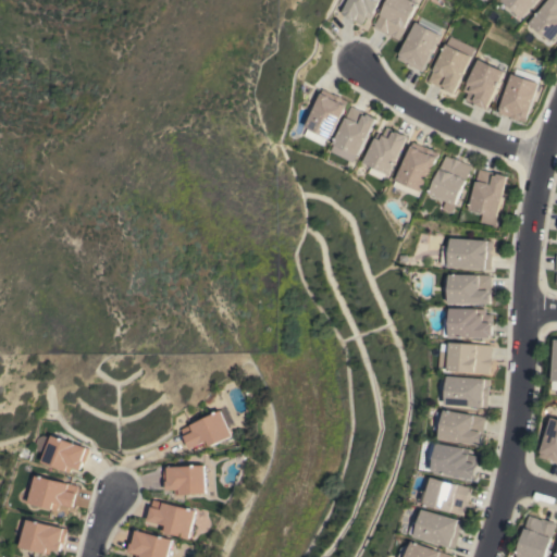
[(346,0),(378,0),(369,17),(364,15),(360,23),(354,20),(354,21),(339,13),(346,0)]
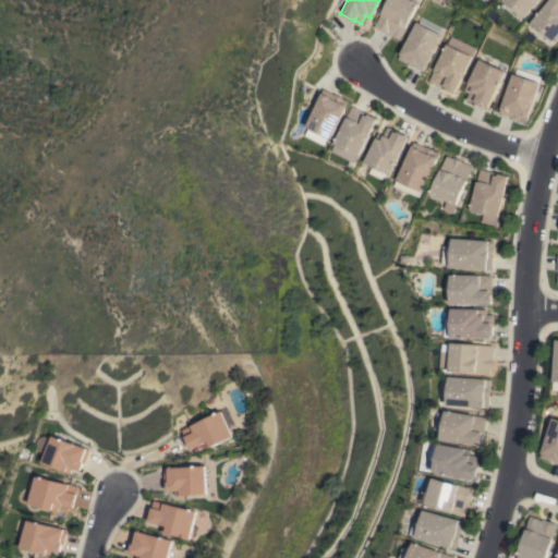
[(411,0),(417,3),(405,26),(407,26),(399,39),(387,33),(387,34),(373,27),(387,0),(411,0)]
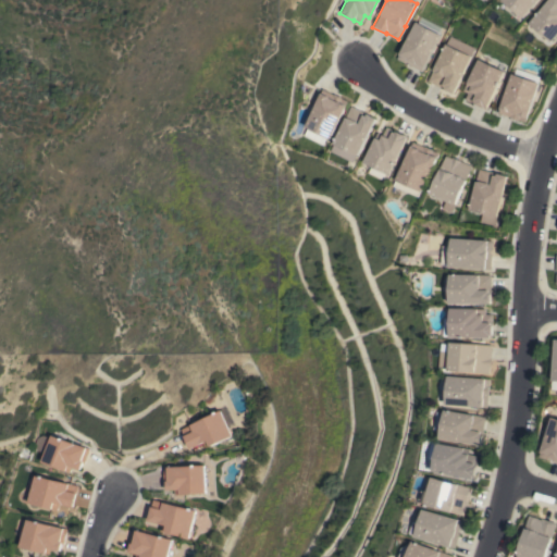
[(536,0),(523,17),(503,0),(536,0)]
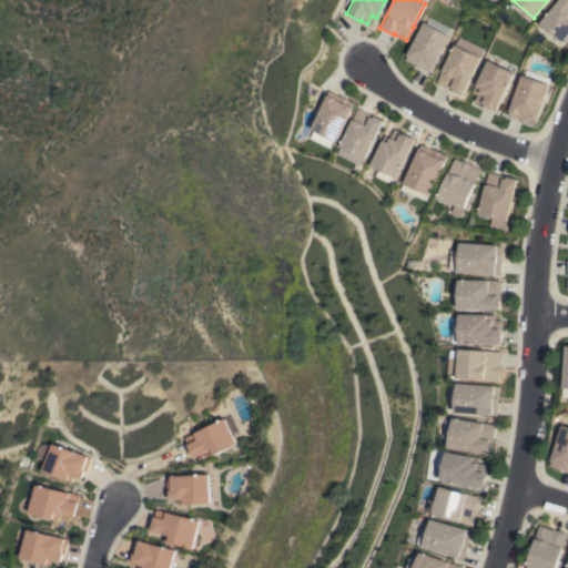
[(558,0),(567,0),(567,34),(563,42),(540,23),(558,0)]
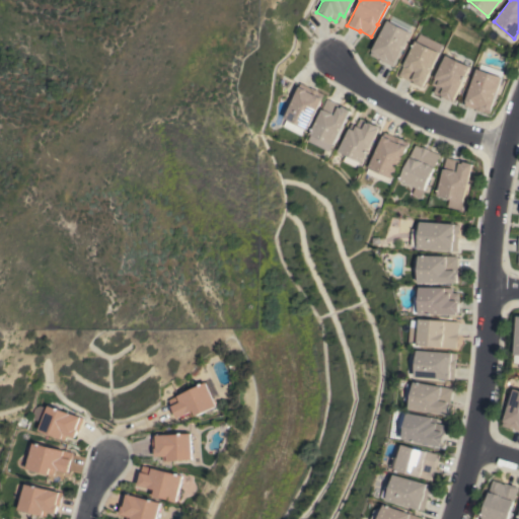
[(387,19),(388,20),(391,15),(412,26),(410,31),(411,32),(393,67),(380,60),(381,59),(378,57),(377,59),(369,55),(387,19)]
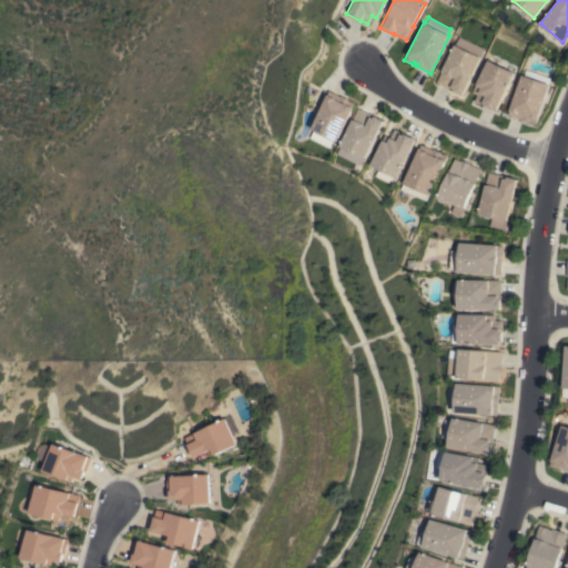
[(459,36),(484,49),(462,95),(436,82),(459,36)]
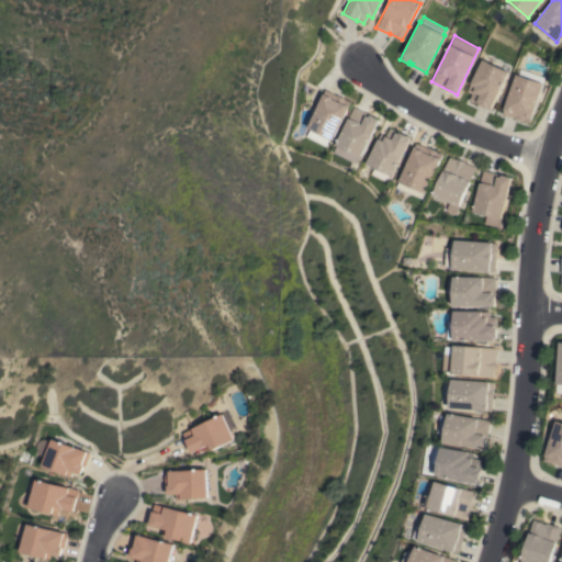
[(491,110),(469,99),(471,93),(468,91),(482,59),(508,71),(491,110)]
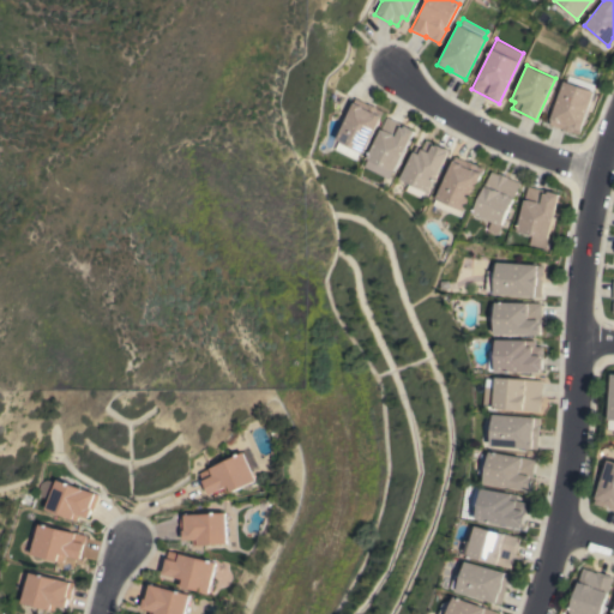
[(564,80),(566,82),(569,76),(595,84),(593,90),(578,134),(571,132),(561,130),(563,128),(548,124),(564,80)]
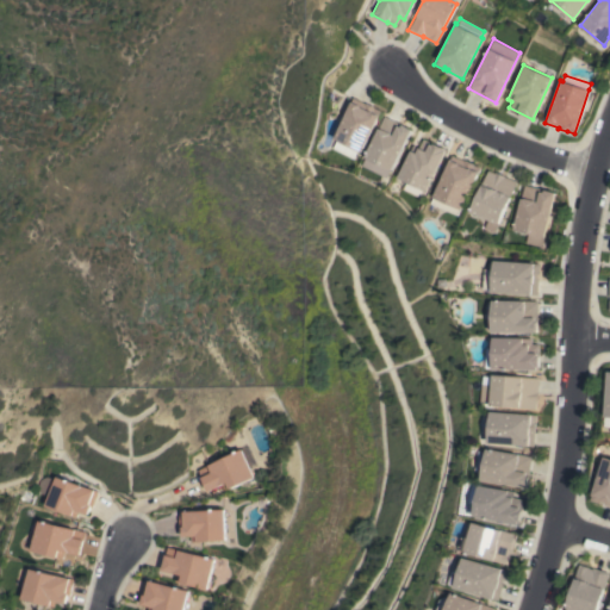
[(332,138),(352,98),(379,110),(361,151),(358,150),(354,159),(331,149),(336,141),(332,138)]
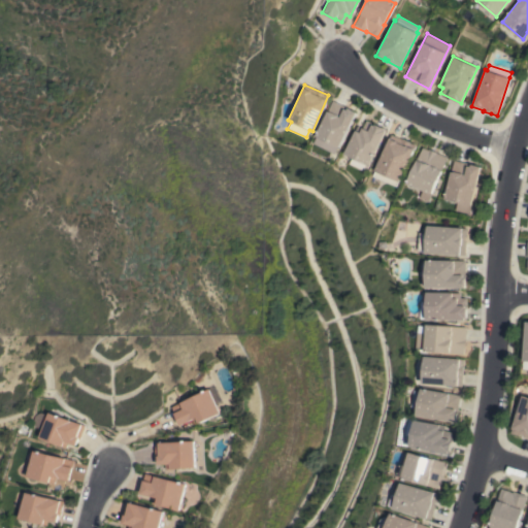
[(339,147),(316,136),(332,100),(357,111),(339,147)]
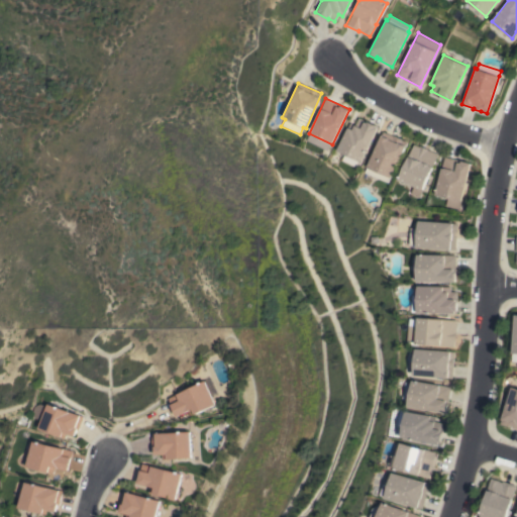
[(358,167),(343,160),(346,153),(338,149),(351,123),(355,125),(359,117),(379,126),(358,167)]
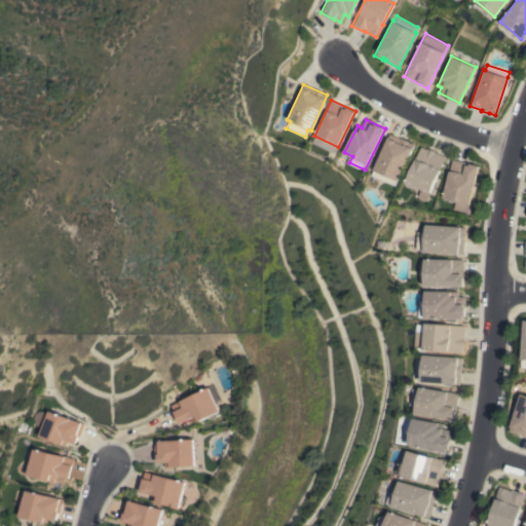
[(397,185),(373,175),(390,134),(415,144),(397,185)]
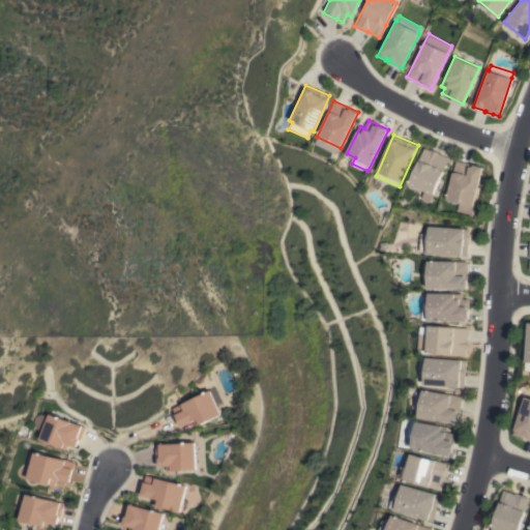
[(431,201),(422,198),(425,190),(409,183),(424,148),(430,150),(431,149),(439,152),(439,153),(449,157),(431,201)]
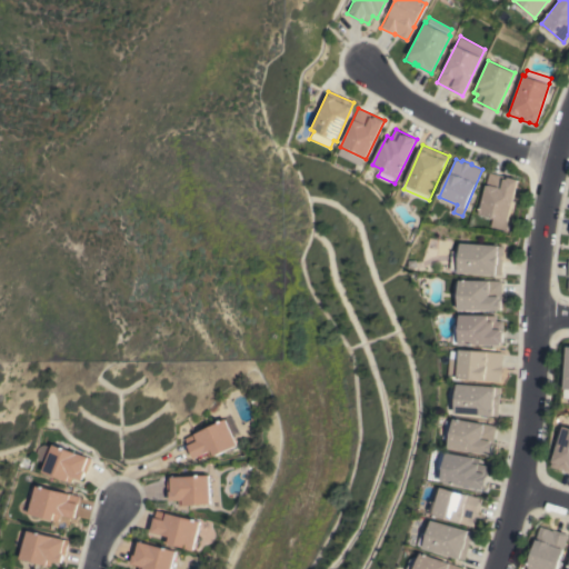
[(491,226),(493,217),(480,213),(489,172),(518,179),(506,229),(491,226)]
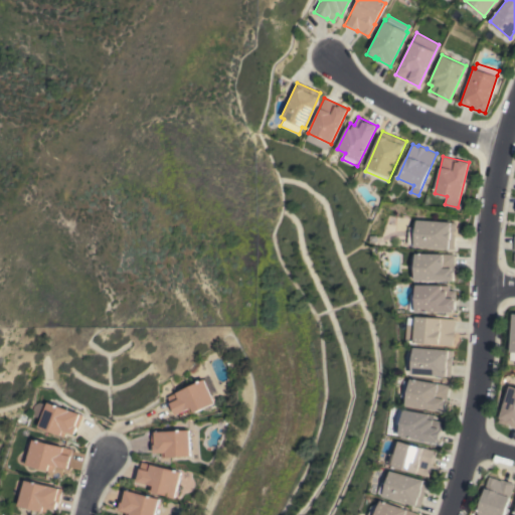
[(415,239),(408,239),(409,225),(416,225),(416,219),(456,222),(455,230),(453,230),(453,234),(455,234),(454,248),(415,245),(415,239)]
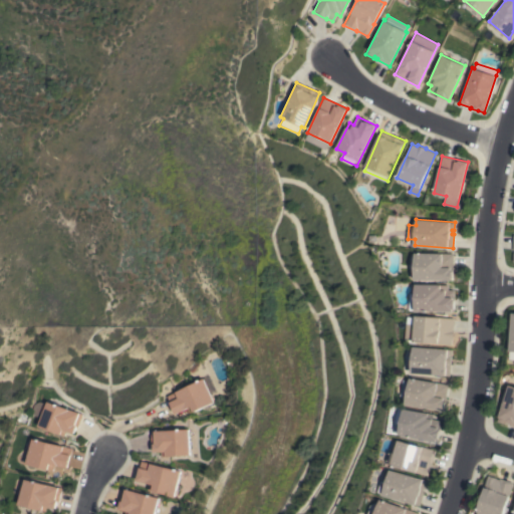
[(415,279),(415,252),(454,253),(453,280),(415,279)]
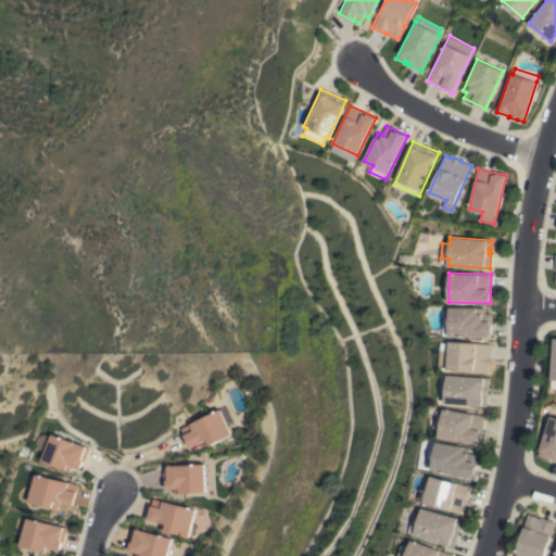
[(443,336),(443,317),(450,317),(450,307),(485,307),(484,313),(492,313),(491,337),(443,336)]
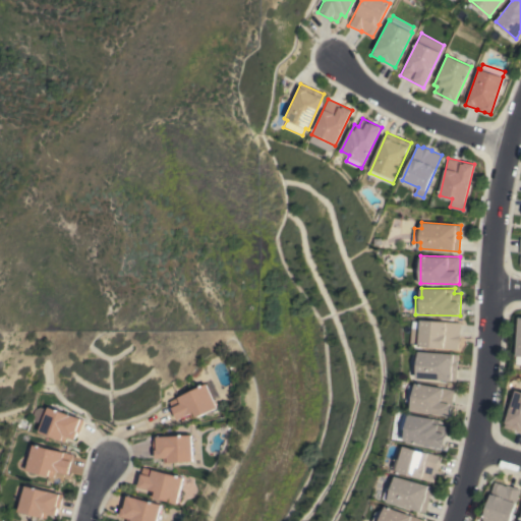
[(460,323),(459,343),(458,343),(457,349),(419,346),(419,344),(411,344),(413,321),(421,322),(421,320),(460,323)]
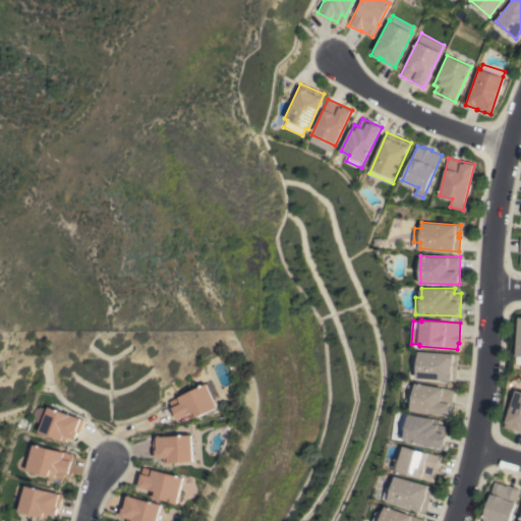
[(419,351),(458,354),(458,360),(458,368),(457,368),(456,381),(417,379),(419,351)]
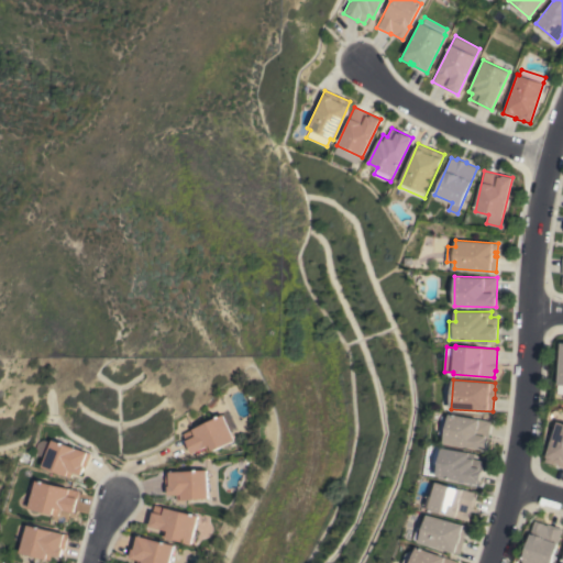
[(446,435),(441,434),(440,433),(439,430),(441,424),(441,420),(441,418),(443,416),(450,417),(450,414),(492,421),(488,434),(489,434),(488,442),(487,442),(486,450),(445,443),(446,435)]
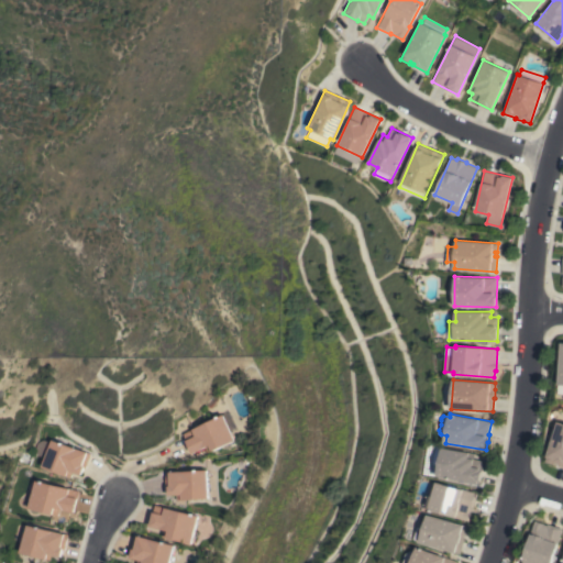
[(222,415),(235,440),(208,453),(206,446),(191,453),(183,433),(222,415)]
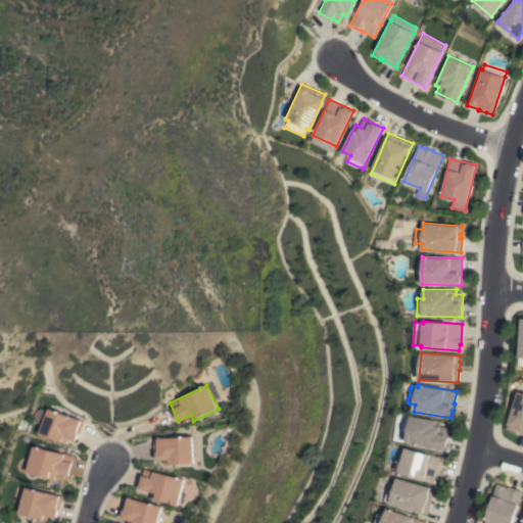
[(517,391),(522,392),(522,433),(517,432),(518,431),(515,430),(514,431),(506,429),(517,391)]
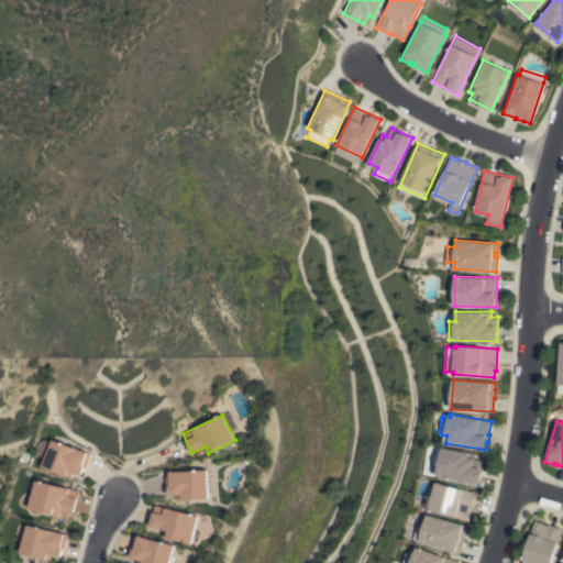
[(44,457),(36,454),(35,452),(35,449),(35,444),(39,441),(43,440),(50,442),(51,440),(89,454),(85,468),(83,467),(80,475),(72,472),(70,477),(41,466),(44,457)]
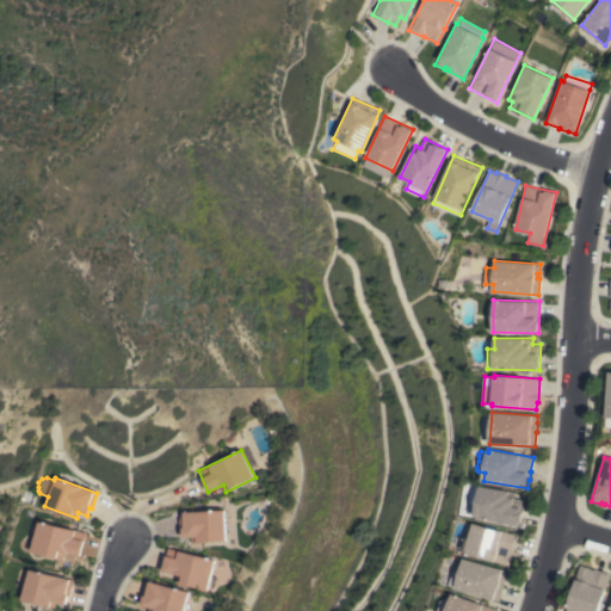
[(481,486),(516,492),(514,498),(524,499),(520,525),(475,517),(481,486)]
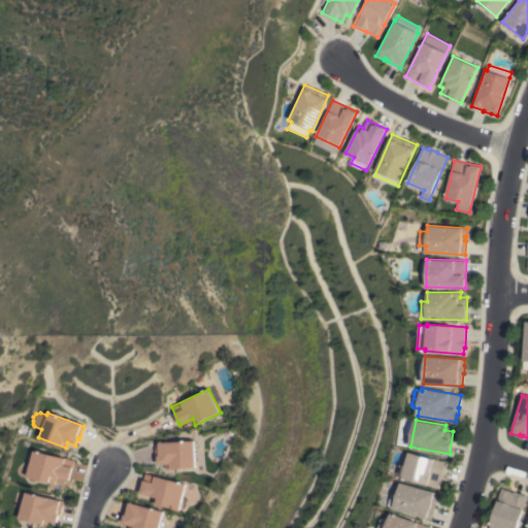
[(195,467),(166,469),(166,464),(157,465),(157,456),(155,456),(155,442),(194,440),(195,467)]
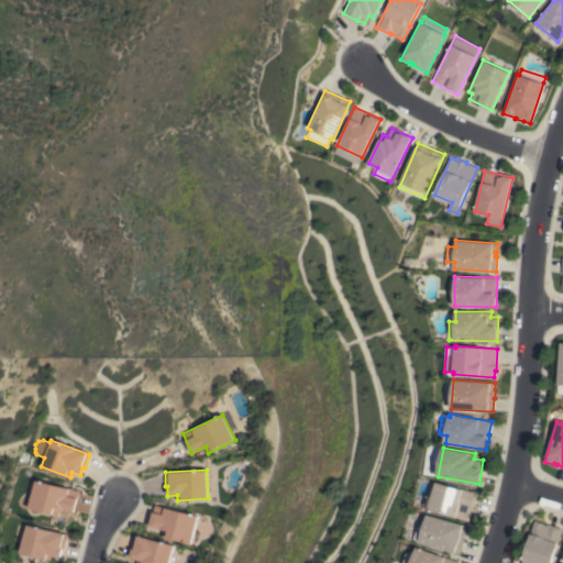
[(35,479),(79,490),(74,512),(59,508),(57,516),(29,508),(35,479)]
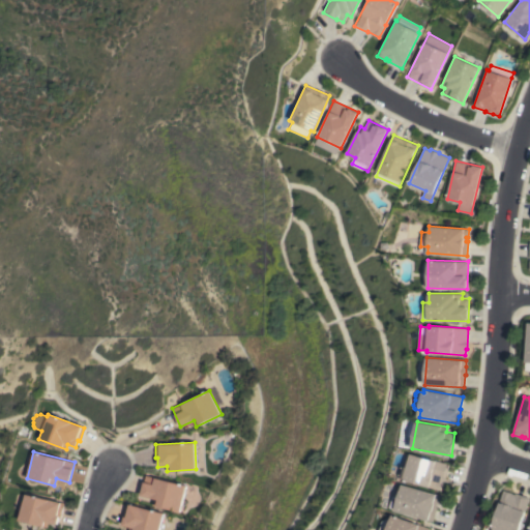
[(449,464),(446,478),(444,478),(443,481),(444,481),(442,490),(404,479),(405,477),(401,475),(404,466),(408,467),(412,453),(449,464)]
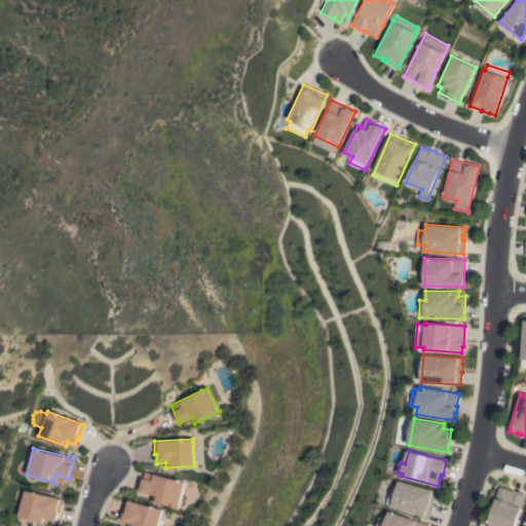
[(179,509),(151,501),(152,495),(140,492),(144,472),(185,482),(179,509)]
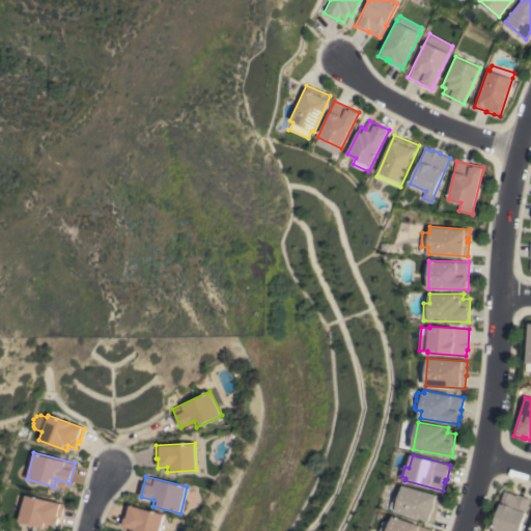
[(396,511),(397,509),(392,508),(395,497),(400,498),(403,485),(442,496),(439,506),(438,505),(437,508),(439,508),(435,523),(396,511)]
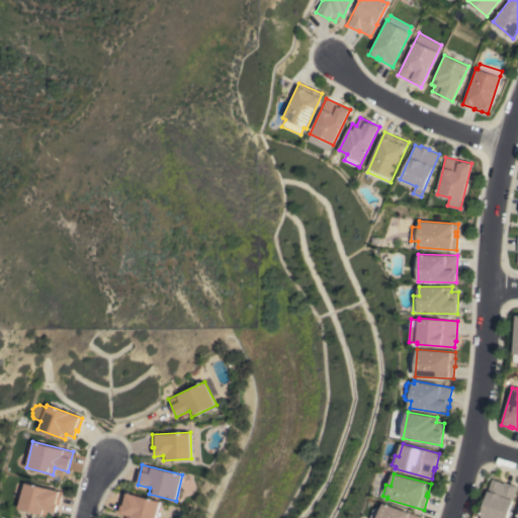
[(479,517),(492,479),(517,486),(507,517),(479,517)]
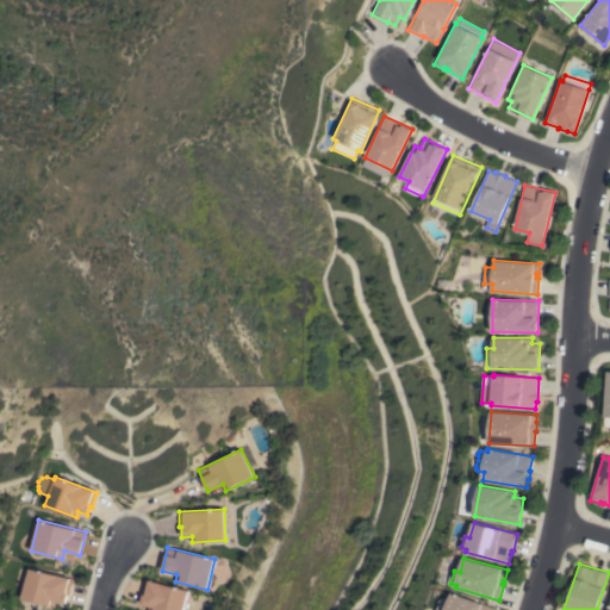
[(30,568),(74,579),(70,596),(68,595),(67,603),(57,601),(55,607),(23,598),(30,568)]
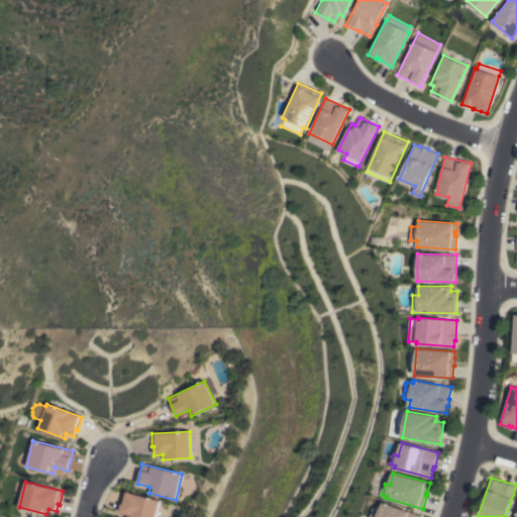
[(156,516),(126,516),(127,514),(118,512),(123,492),(160,500),(156,516)]
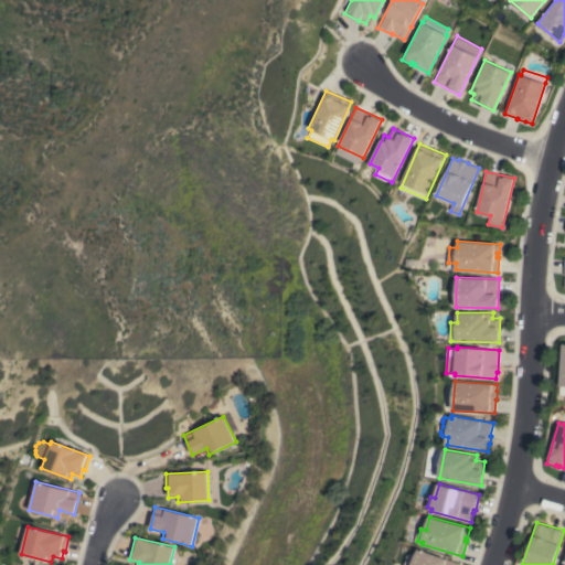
[(406,564),(408,560),(415,562),(419,548),(459,563),(458,564),(406,564)]
